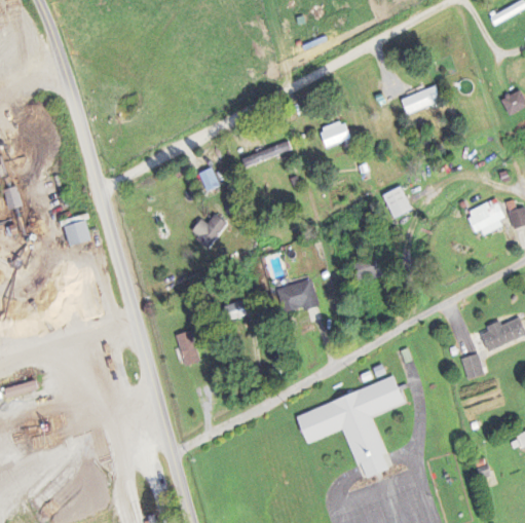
[(401,99),(407,114),(442,100),(436,84),(401,99)]
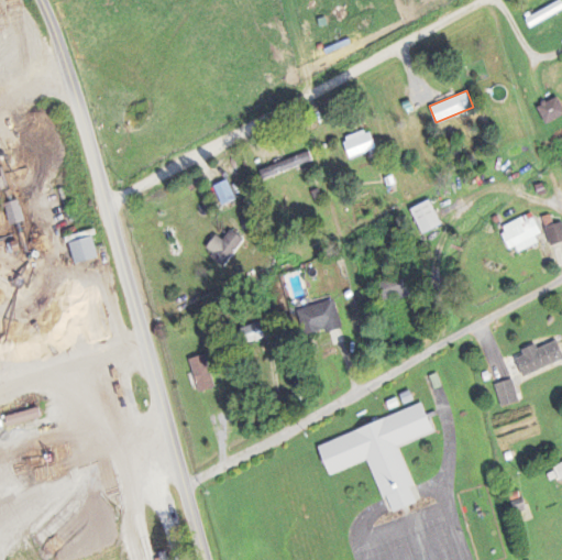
[(537,106),(546,123),(561,114),(561,103),(558,95),(537,106)]
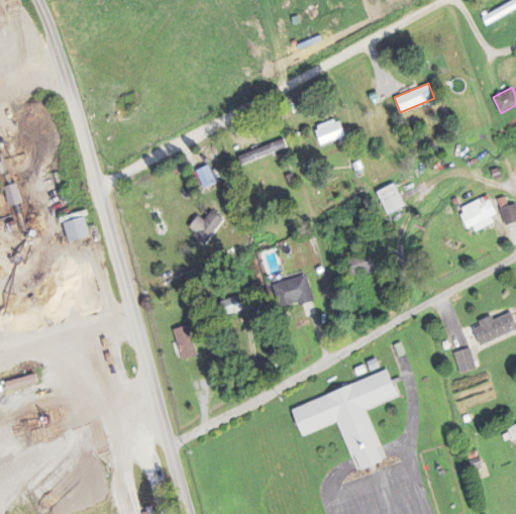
[(320,143),(345,136),(340,118),(315,124),(320,143)]
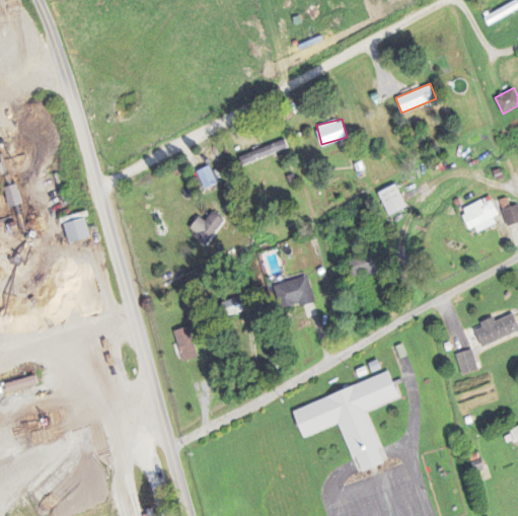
[(241,164),(288,146),(285,138),(238,156),(241,164)]
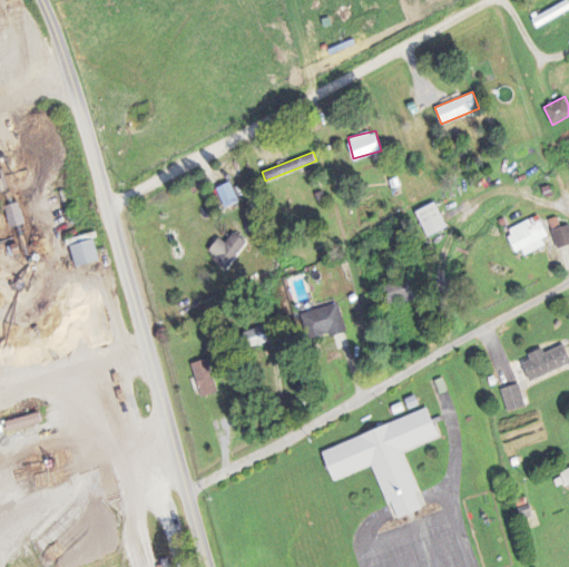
[(224,207),(238,202),(231,182),(216,186),(224,207)]
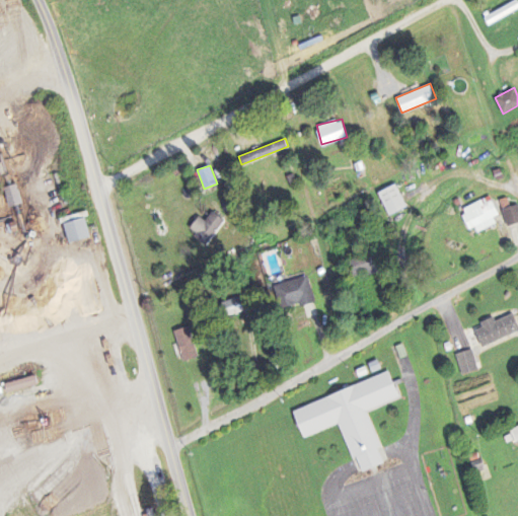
[(3,187),(9,207),(22,203),(16,182),(3,187)]
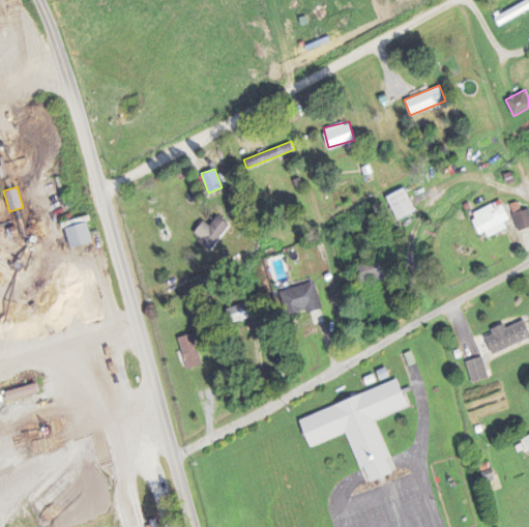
[(386,196),(398,218),(415,210),(404,187),(386,196)]
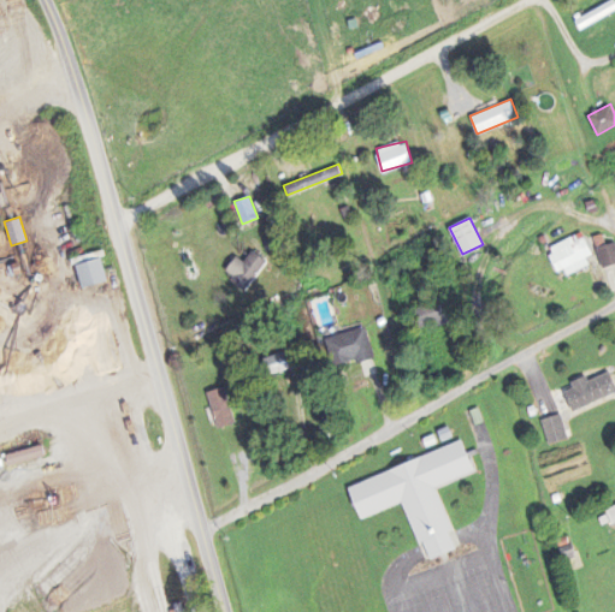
[(547,248),(560,275),(595,259),(585,237),(572,243),(569,237),(547,248)]
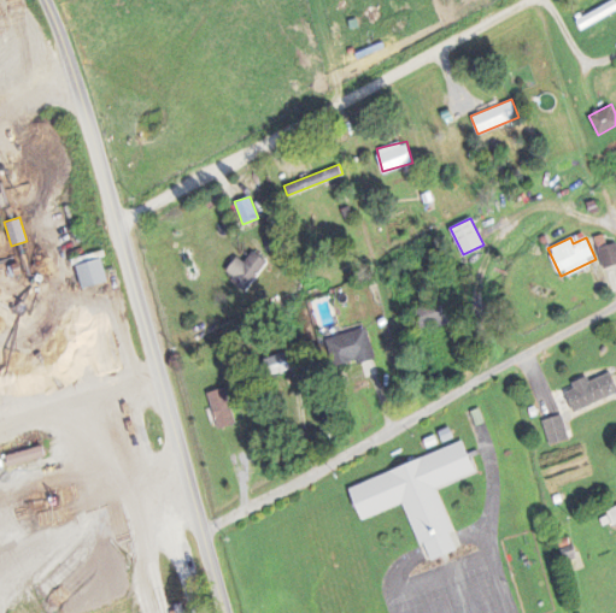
[(602,267),(615,263),(615,242),(597,247),(602,267)]
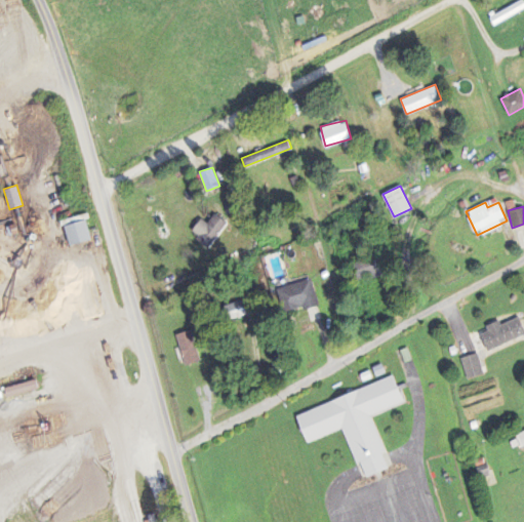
[(201,217),(191,231),(209,245),(228,222),(214,212),(207,223),(201,217)]
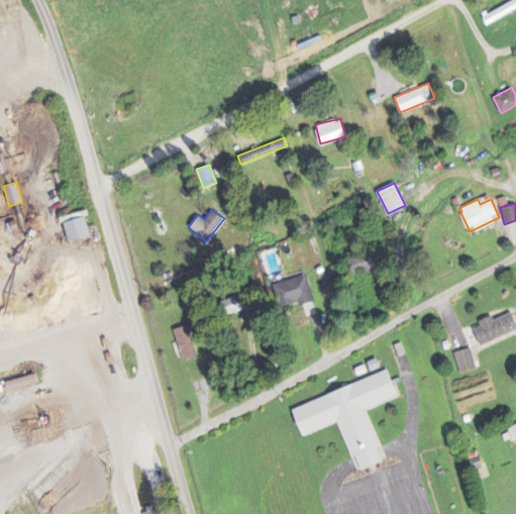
[(63,221),(68,241),(89,236),(85,216),(63,221)]
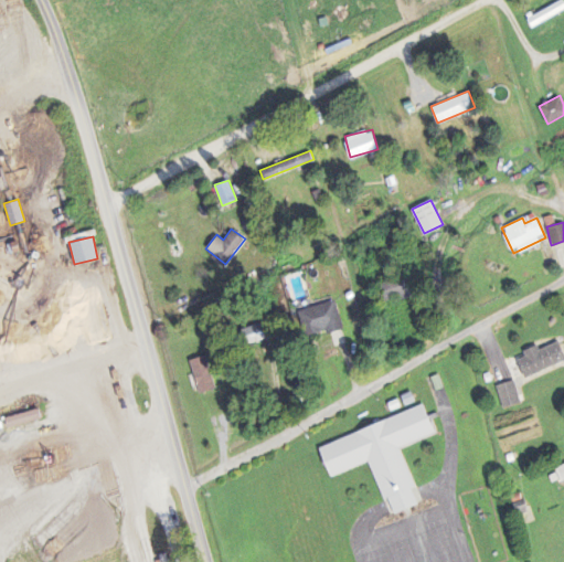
[(343,329),(334,299),(298,310),(305,336),(327,330),(328,333),(343,329)]
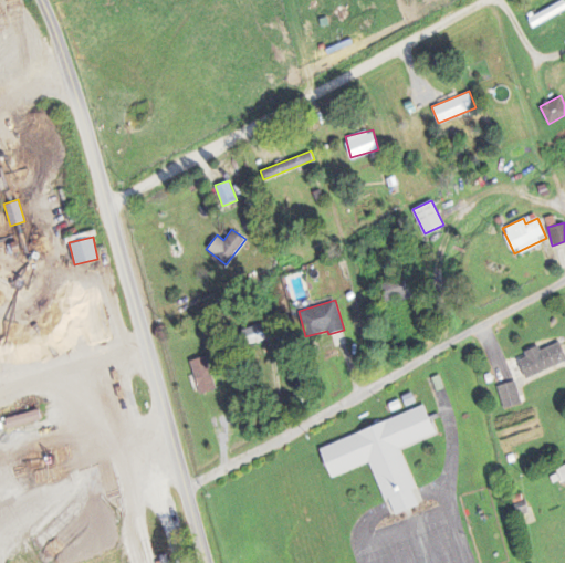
[(516,356),(525,377),(564,360),(564,352),(560,341),(540,350),(539,347),(516,356)]
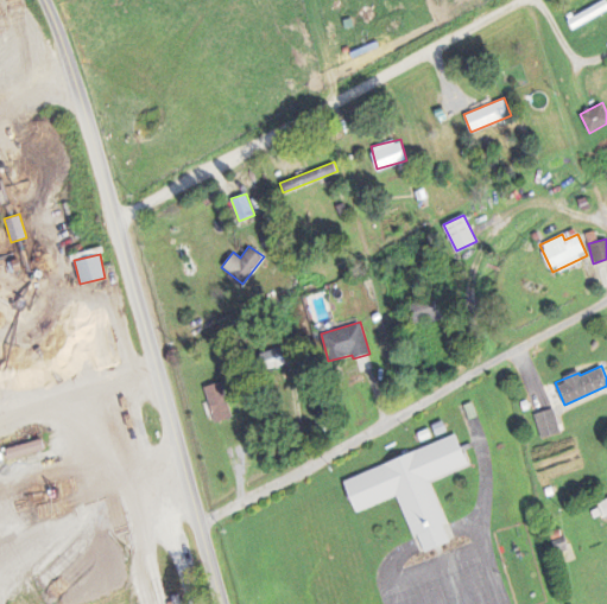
[(233,415),(221,381),(203,387),(215,421),(233,415)]
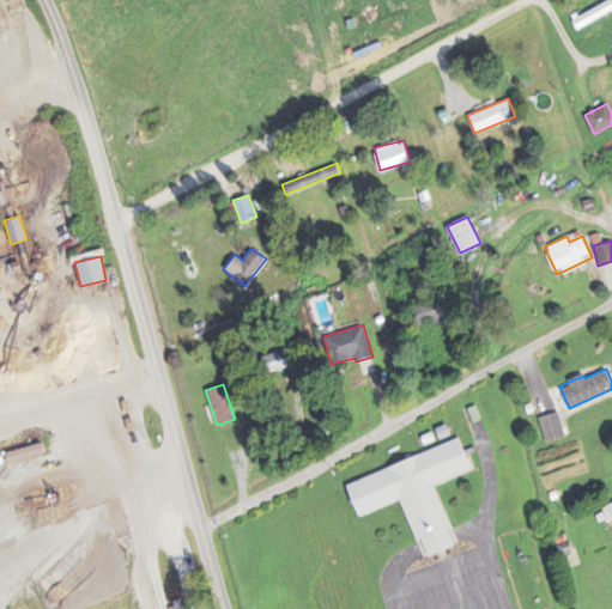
[(565,436),(558,410),(538,416),(545,442),(565,436)]
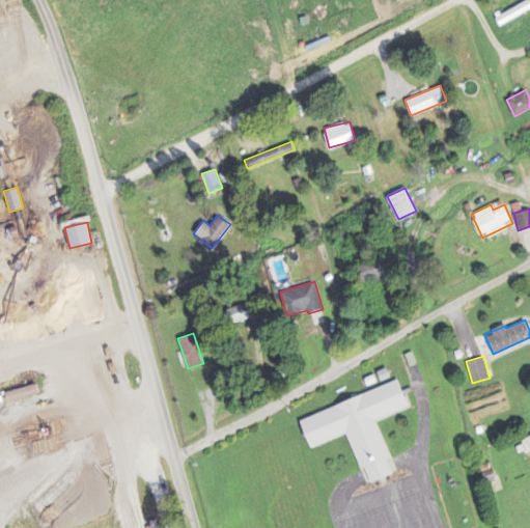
[(346,434),(360,469),(365,467),(370,481),(392,473),(387,459),(390,457),(375,419),(408,407),(398,381),(299,417),(310,447),(346,434)]
